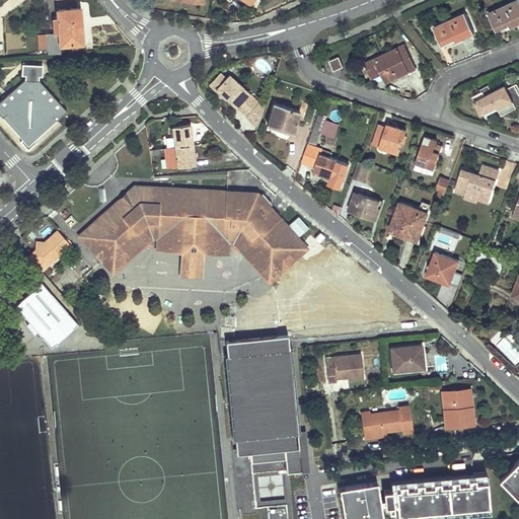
[(518,0),(516,0),(489,13),(496,28),(509,21),(510,25),(511,26),(518,22),(518,0)]
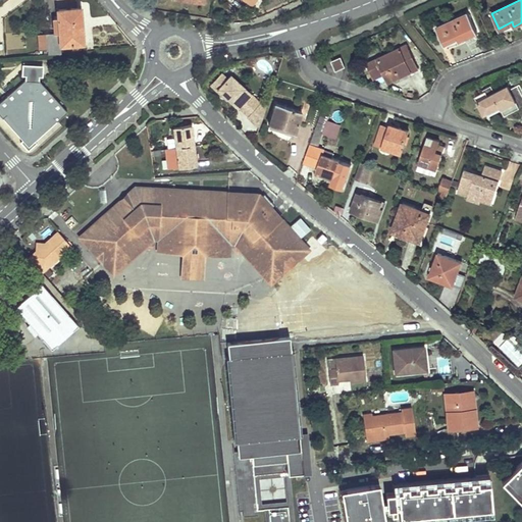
[(80,7),(57,9),(58,17),(54,17),(55,33),(45,34),(47,48),(47,53),(60,52),(60,45),(83,43),(82,27),(80,7)]
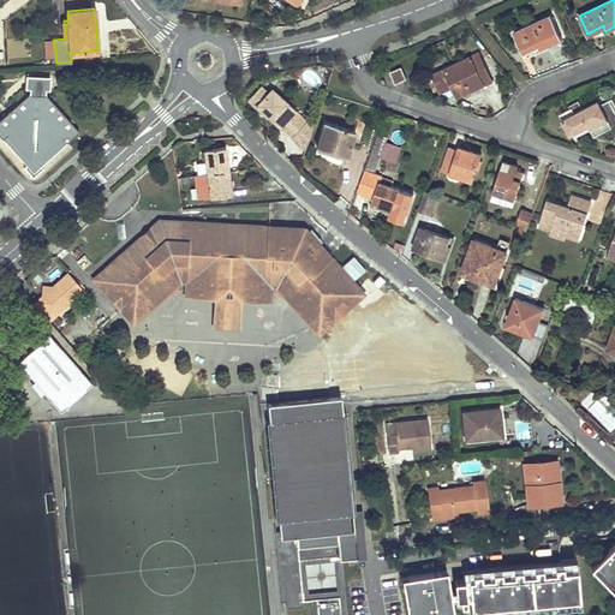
[(550,15),(514,31),(521,49),(538,43),(539,47),(541,48),(561,39),(550,15)]
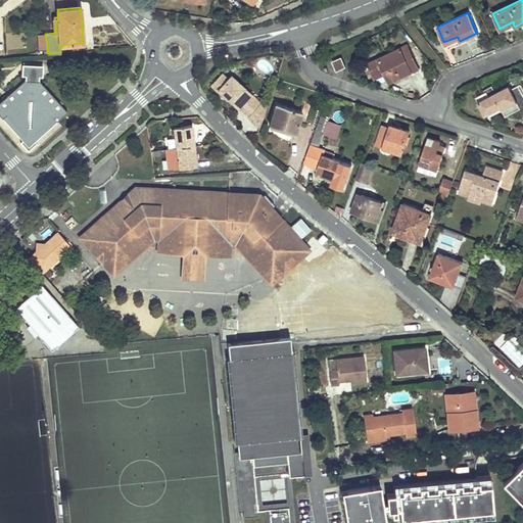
[(513,21),(500,29),(501,32),(514,26),(513,21)]
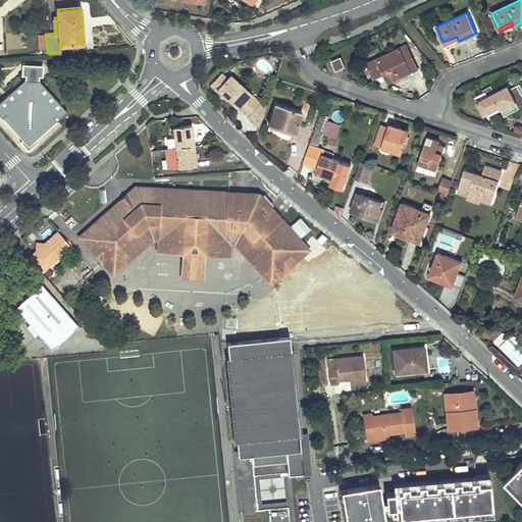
[(457,37),(442,42),(445,46),(458,40),(457,37)]
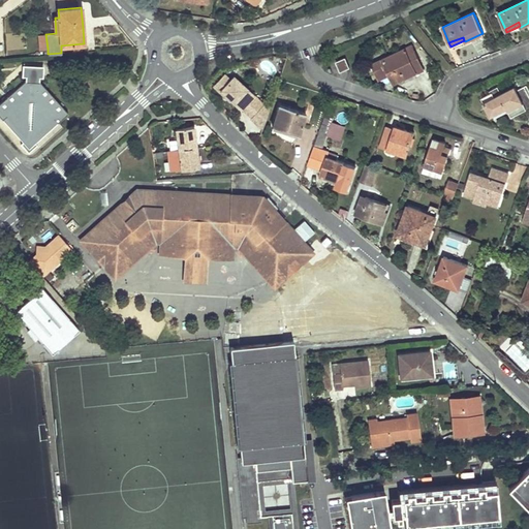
[(404,50),(373,64),(377,74),(387,69),(390,73),(394,82),(414,72),(422,69),(413,52),(414,51),(411,45),(404,49),(404,50)]
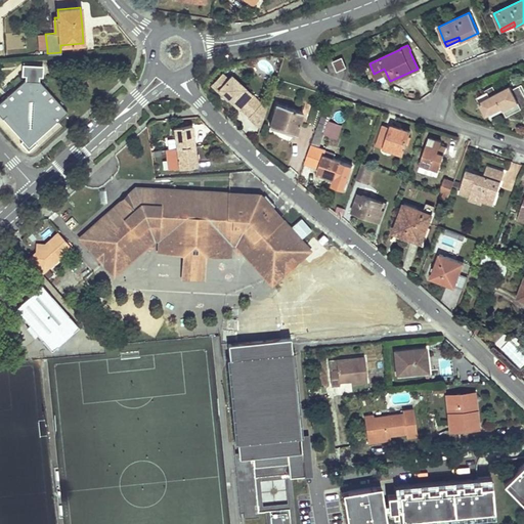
[(342,57),(332,61),(337,70),(346,66),(342,57)]
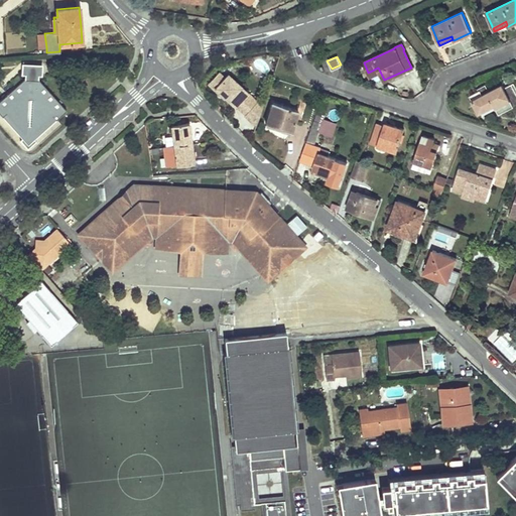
[(378,68),(368,73),(370,77),(380,72),(378,68)]
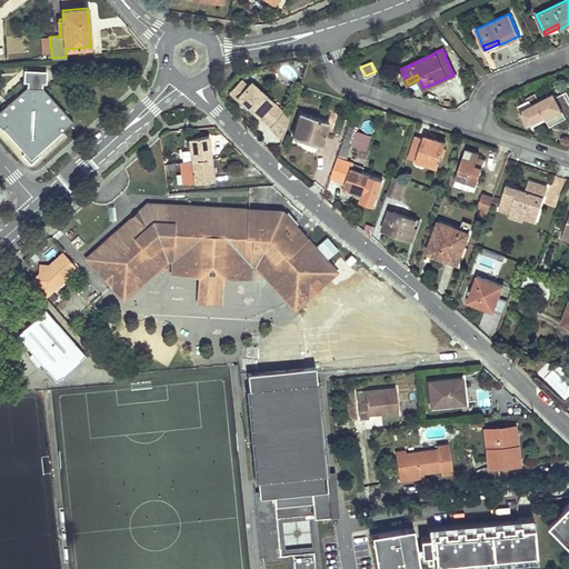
[(248,86),(241,79),(229,91),(247,108),(248,107),(259,117),(273,102),(251,81),(248,86)]
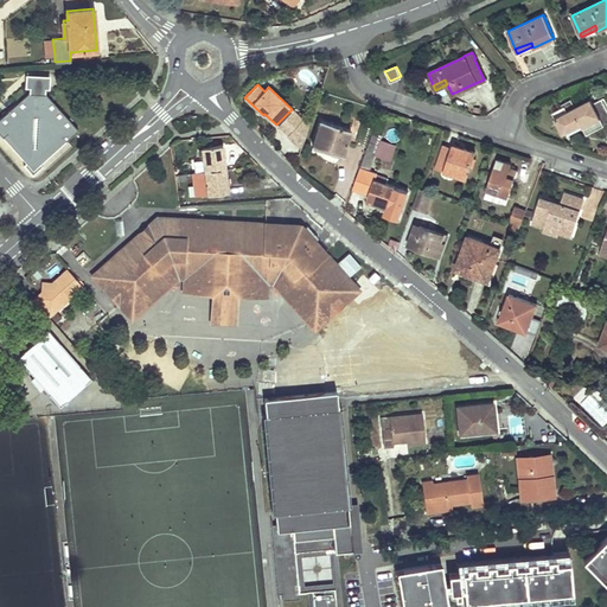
[(553,113),(563,133),(582,123),(586,133),(606,122),(606,113),(600,101),(593,104),(590,101),(567,112),(564,107),(553,113)]
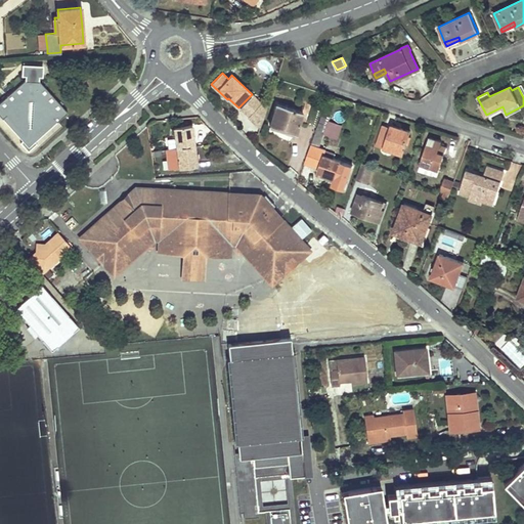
[(260,127),(266,108),(252,94),(238,107),(260,127)]
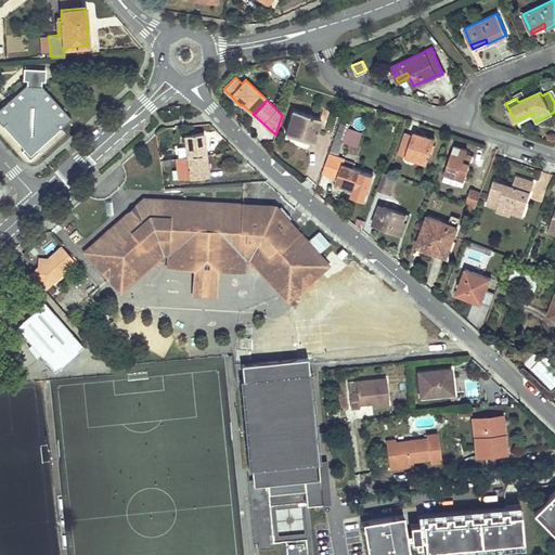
[(301,138),(312,141),(320,117),(294,108),(285,132),(301,138)]
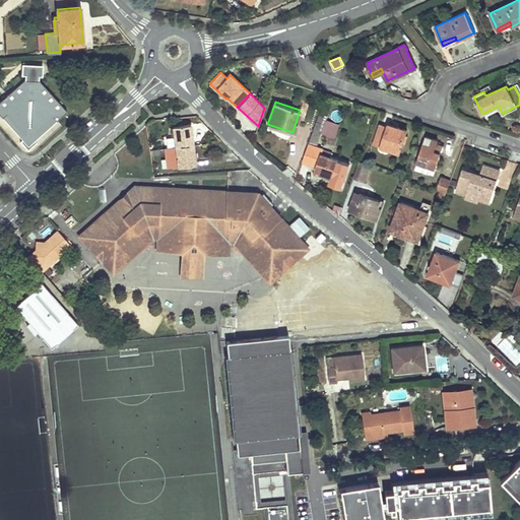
[(326,115),(319,113),(317,121),(323,123),(326,115)]
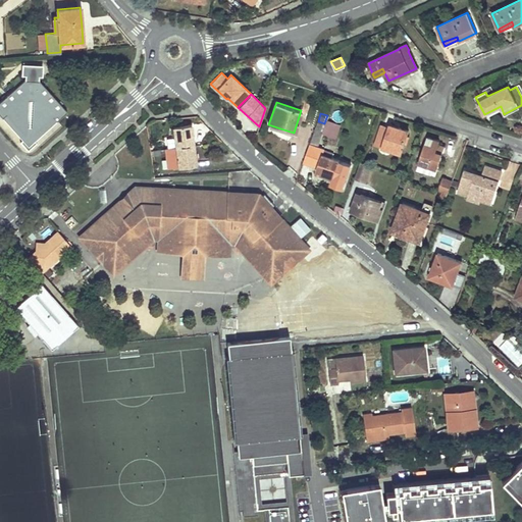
[(310,146),(315,148),(324,123),(318,121),(310,146)]
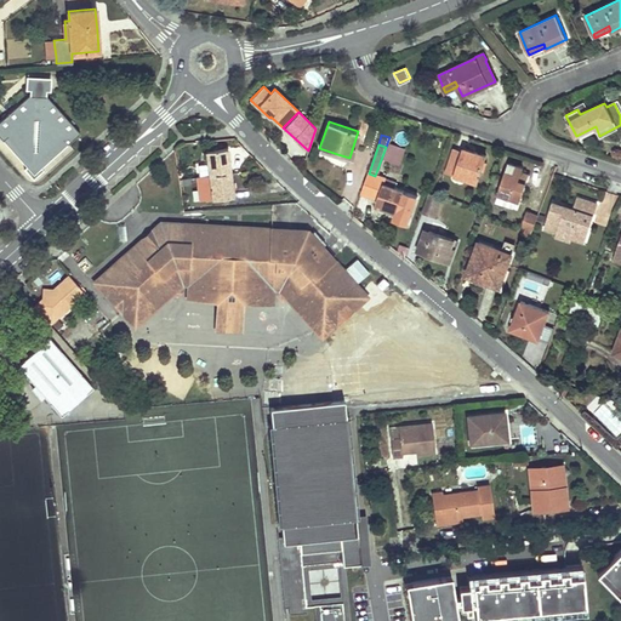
[(399,166),(405,151),(389,144),(383,161),(399,166)]
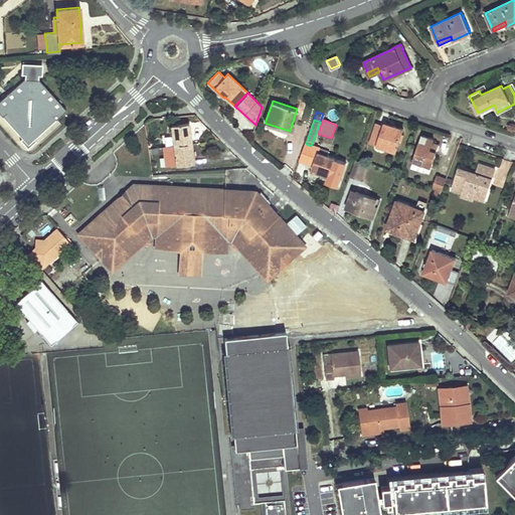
[(187,122),(170,124),(173,144),(162,146),(164,165),(193,162),(187,122)]
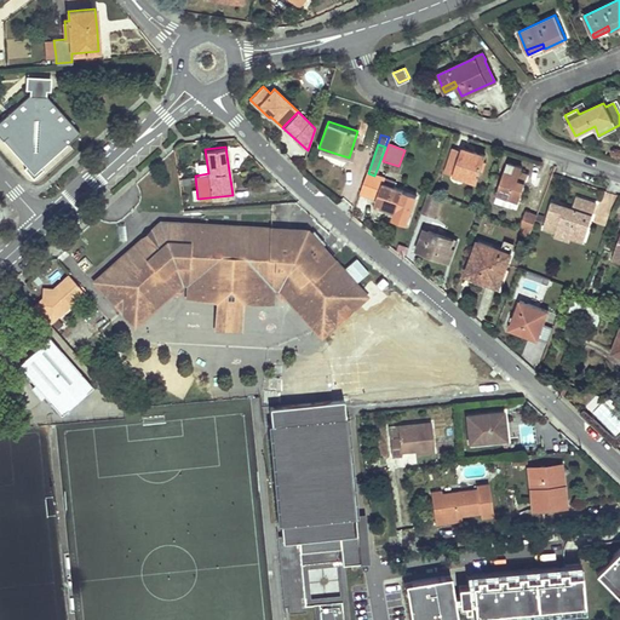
[(445,171),(476,181),(486,154),(464,148),(463,150),(453,147),(445,171)]
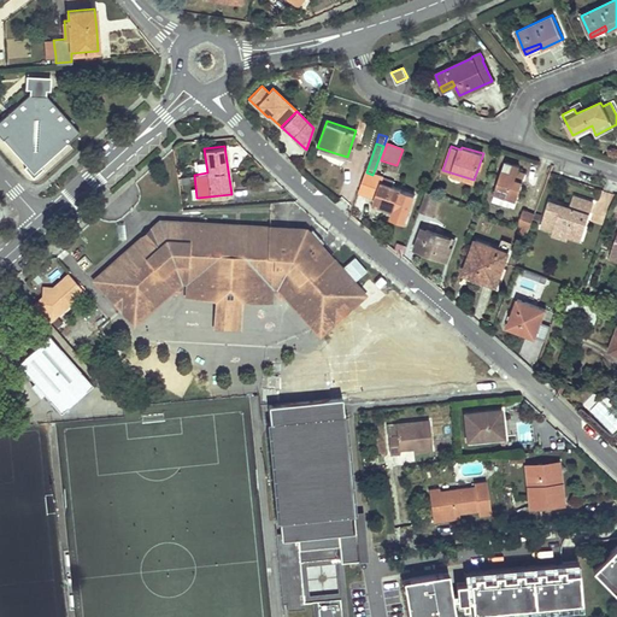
[(495,191),(517,198),(522,181),(515,178),(519,165),(506,162),(495,191)]
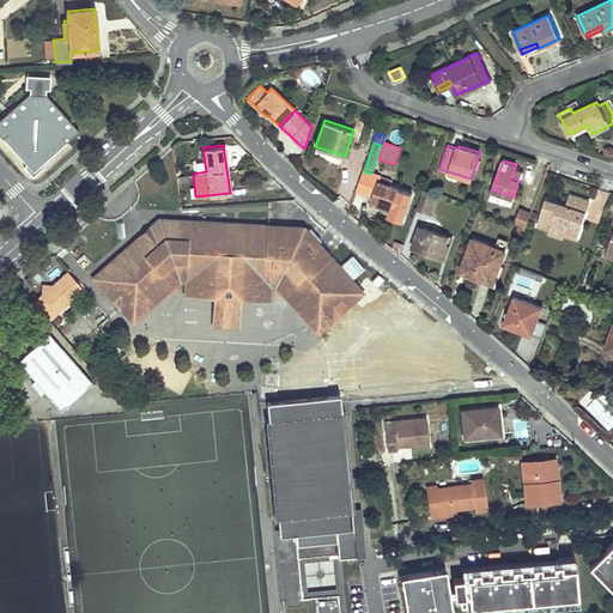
[(371,201),(392,208),(399,188),(389,184),(390,180),(380,176),(378,181),(370,178),(365,193),(372,195),(371,201)]
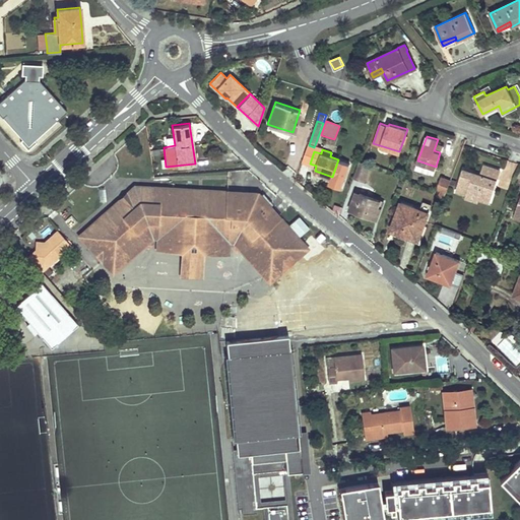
[(360,163),(352,179),(365,183),(371,168),(360,163)]
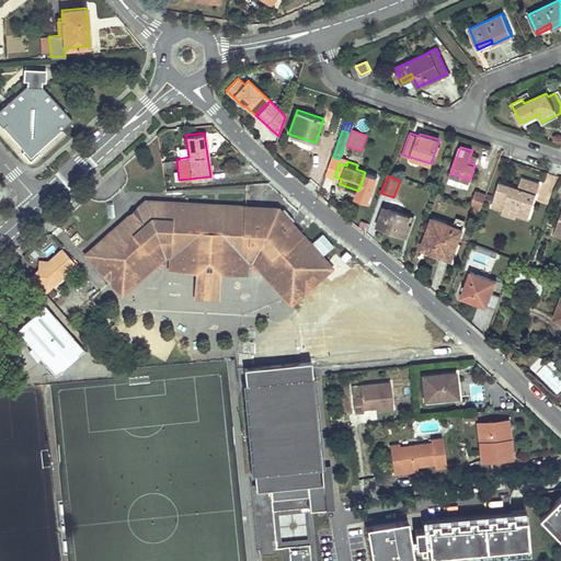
[(539,184),(523,179),(519,189),(501,182),(493,206),(504,210),(503,214),(515,217),(516,215),(528,218),(539,184)]
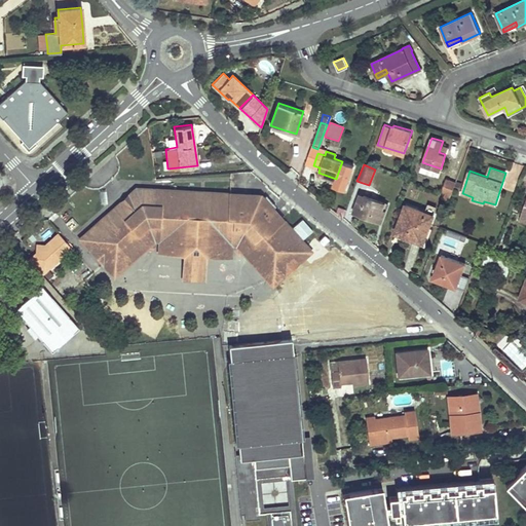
[(455,182),(446,179),(441,191),(445,192),(450,195),(455,182)]
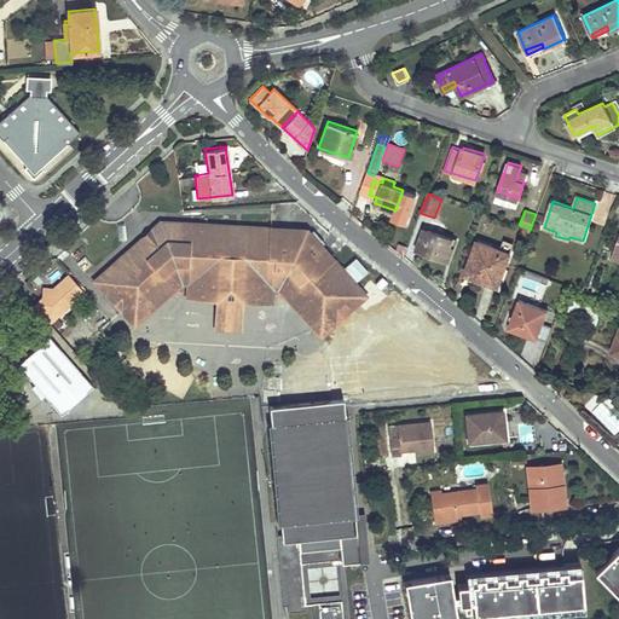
[(138,239),(98,276),(110,290),(105,295),(120,311),(125,306),(138,320),(180,283),(187,283),(186,298),(215,299),(218,271),(223,270),(223,273),(237,275),(237,271),(242,272),(239,300),(272,301),(272,288),(277,288),(314,330),(330,317),(335,322),(351,307),(346,301),(359,289),(356,284),(345,272),(305,229),(290,227),(270,226),(160,220),(152,226),(160,232),(144,246),(138,239)]
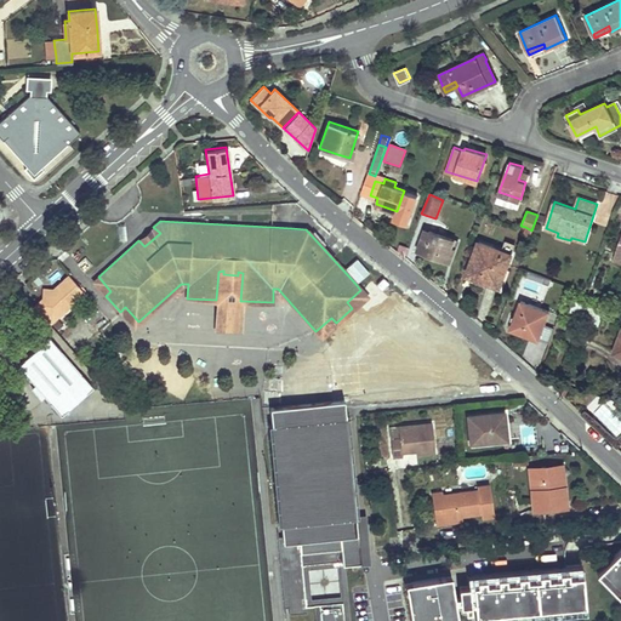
[(160,233),(153,227),(138,240),(144,246),(160,233)]
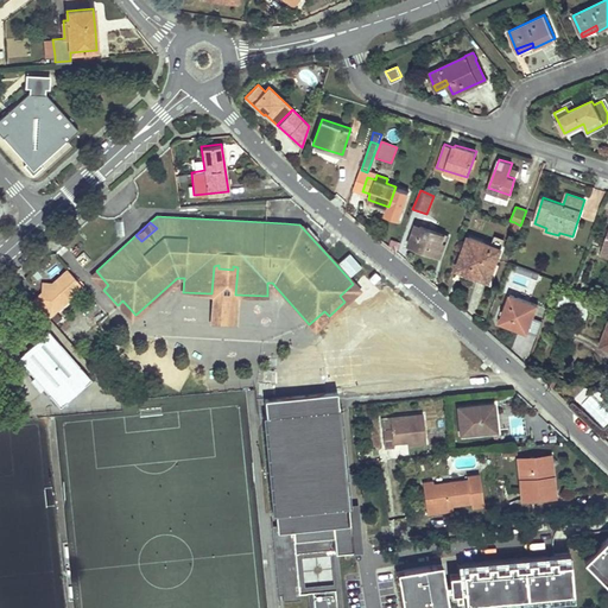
[(441,260),(449,236),(437,233),(415,225),(406,247),(409,248),(437,259),(441,260)]
